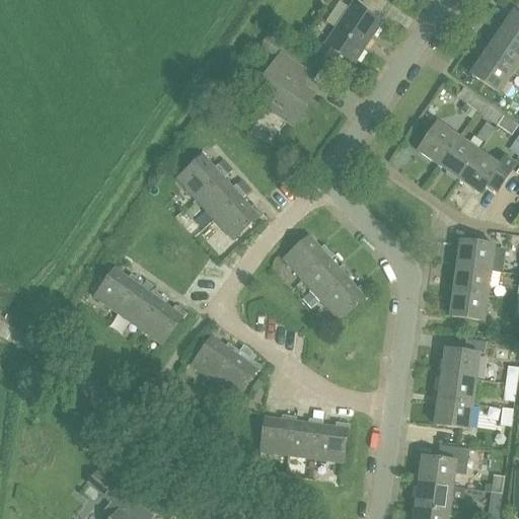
[(315,60),(329,71),(341,55),(355,65),(382,23),(353,4),(325,46),(315,60)]
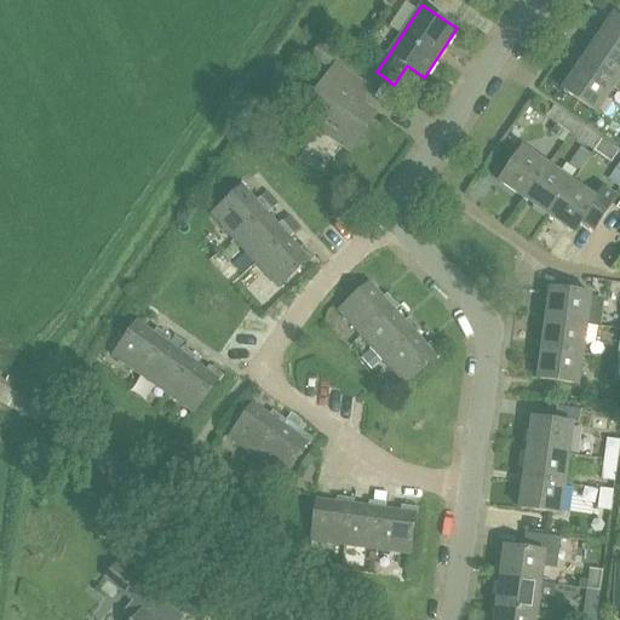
[(597,40),(619,55),(619,18),(614,15),(597,40)]
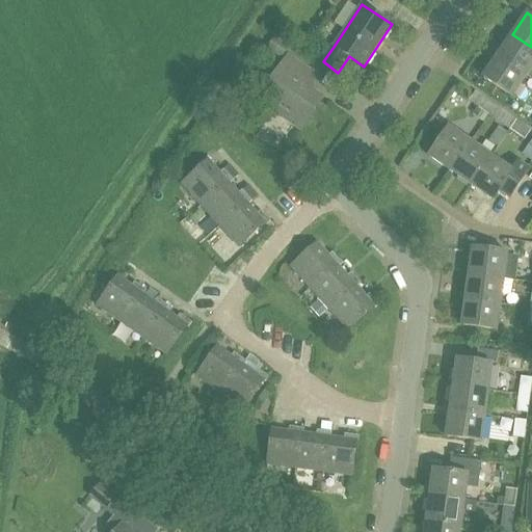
[(498,56),(527,76),(531,69),(531,47),(512,34),(498,56)]
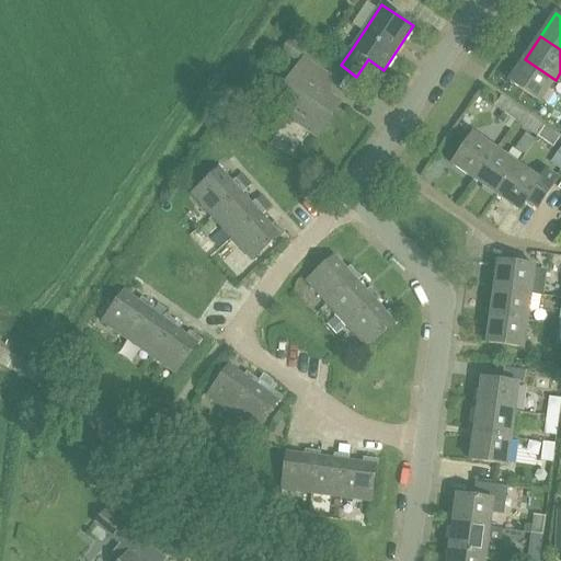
[(282,52),(297,61),(306,48),(290,38),(282,52)]
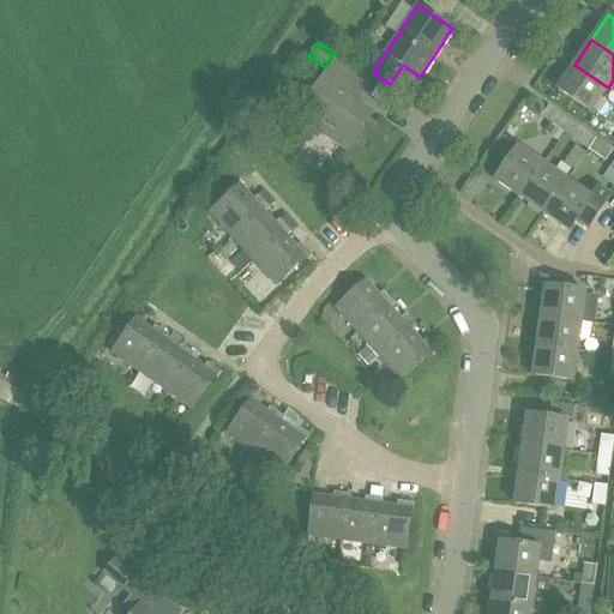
[(314,127),(347,149),(372,113),(362,107),(362,98),(356,95),(362,84),(333,65),(307,103),(324,114),(314,127)]
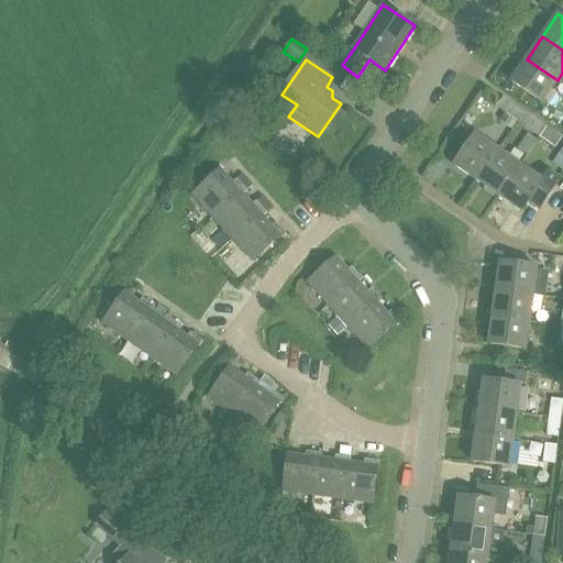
[(510,81),(542,103),(558,80),(527,59),(510,81)]
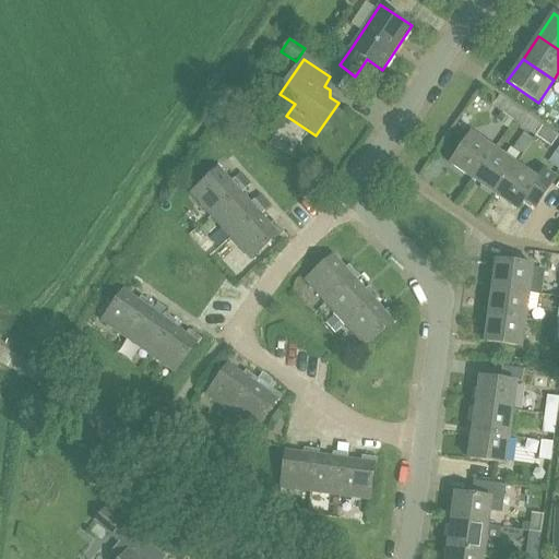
[(498,110),(513,121),(521,110),(506,100),(498,110)]
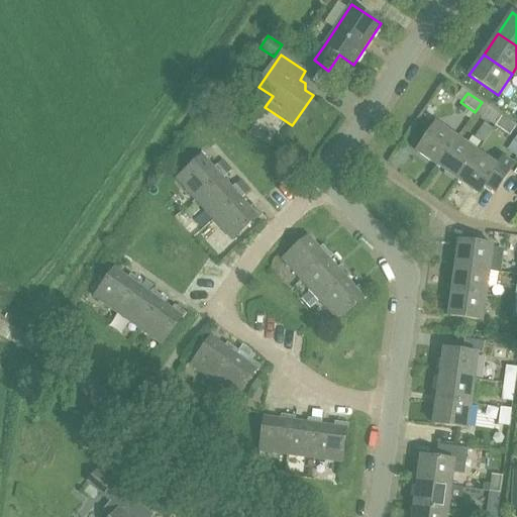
[(475,112),(489,121),(496,112),(482,102),(475,112)]
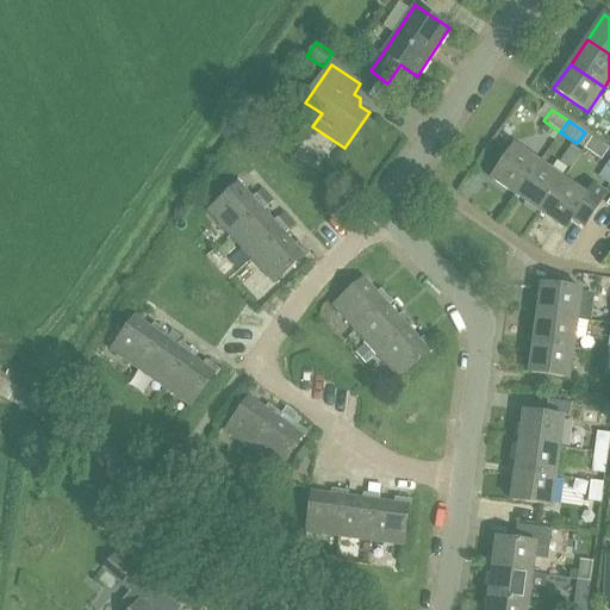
[(584,149),(602,160),(609,149),(592,137),(584,149)]
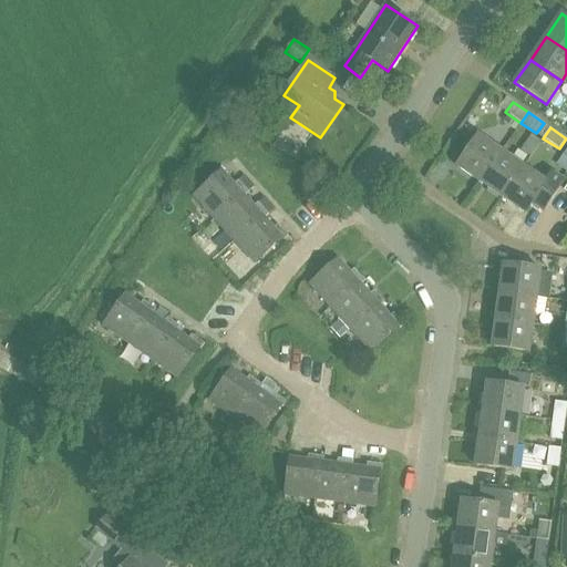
[(456,167),(480,183),(502,151),(478,135),(456,167)]
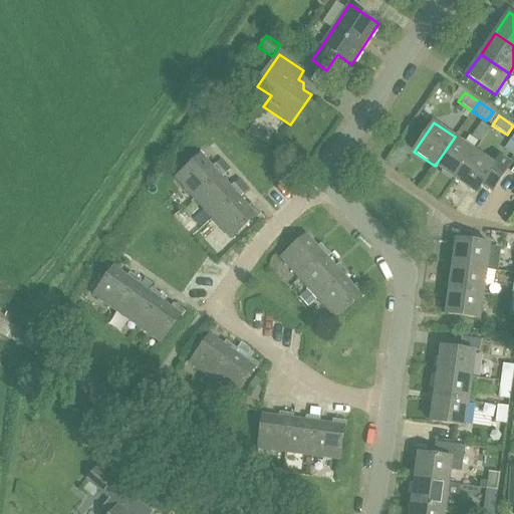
[(485,137),(475,131),(472,136),(481,142),(485,137)]
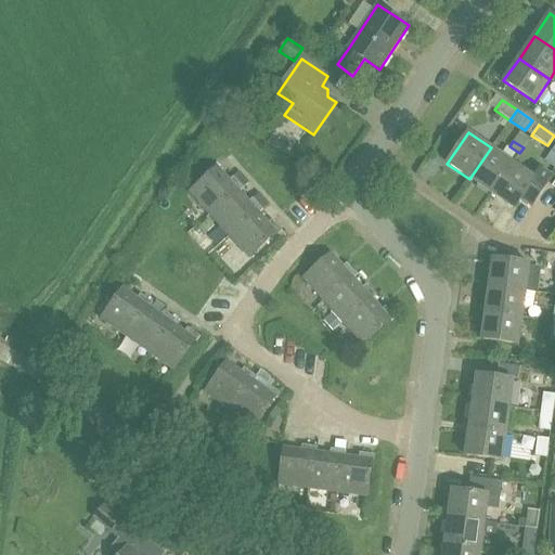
[(469,179),(492,194),(513,163),(491,147),(469,179)]
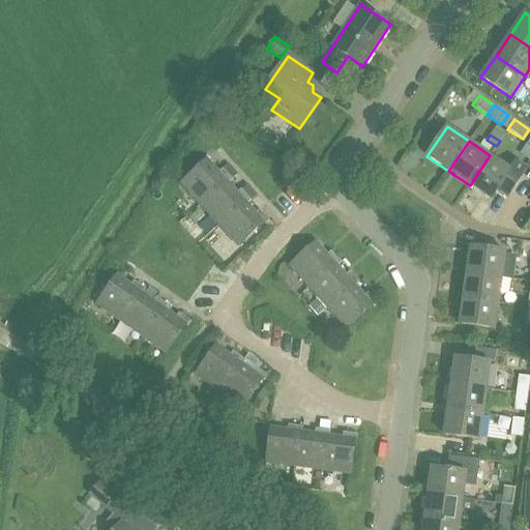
[(470,185),(492,200),(498,190),(508,198),(528,169),(516,160),(510,169),(490,155),(470,185)]
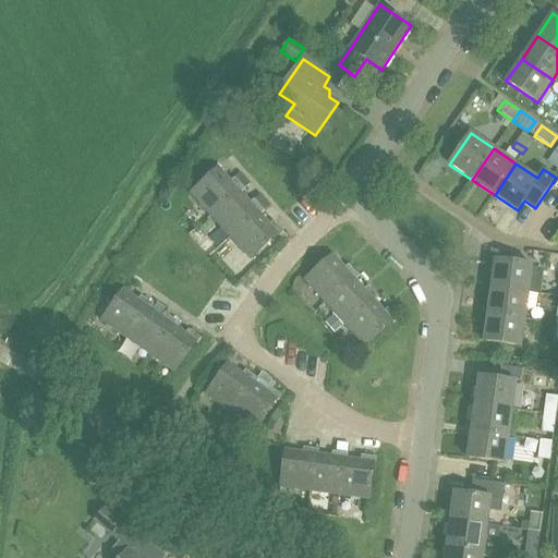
[(239,190),(241,192),(245,190),(242,186),(234,178),(231,181),(219,168),(191,193),(210,215),(239,190)]
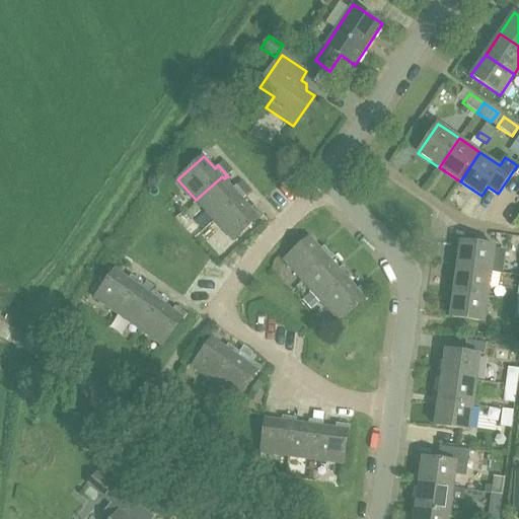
[(233,189),(224,178),(222,176),(196,200),(214,220),(240,197),(242,199),(246,196),(243,194),(236,186),(233,189)]
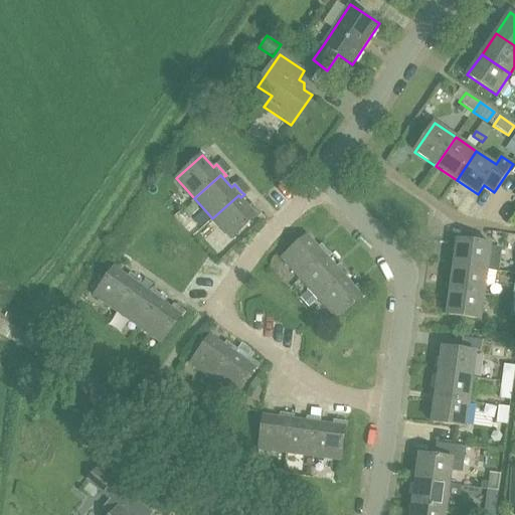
[(249,207),(240,197),(238,195),(212,218),(231,239),(256,217),(258,218),(263,214),(252,203),(249,207)]
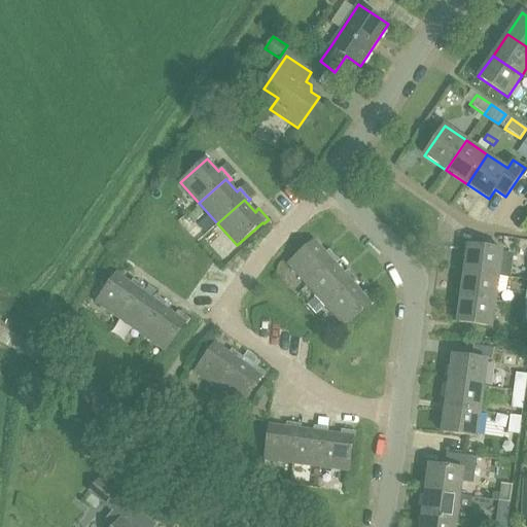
[(335,261),(336,264),(339,260),(338,258),(329,250),(326,252),(322,249),(315,241),(288,265),(308,285),(335,261)]
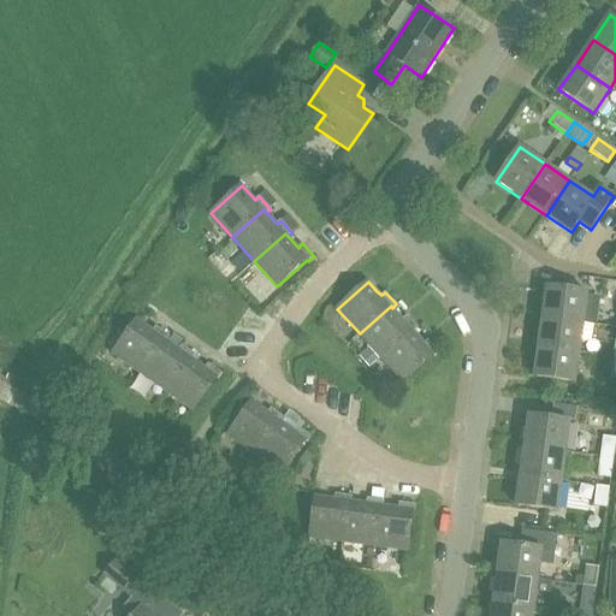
[(543,318),(584,324),(588,292),(546,288),(543,318)]
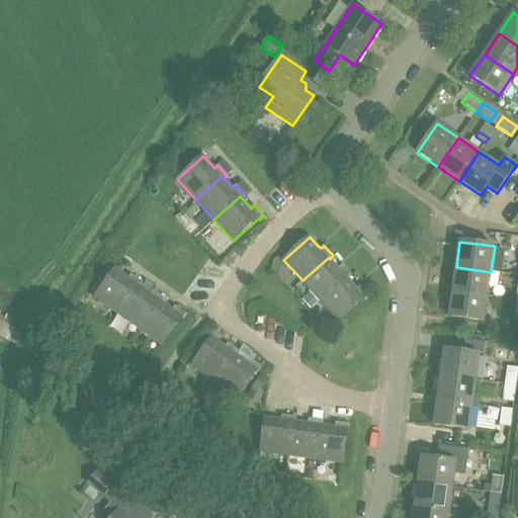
[(339,268),(330,259),(329,257),(303,280),(321,300),(346,277),(348,279),(351,276),(350,274),(342,265),(339,268)]
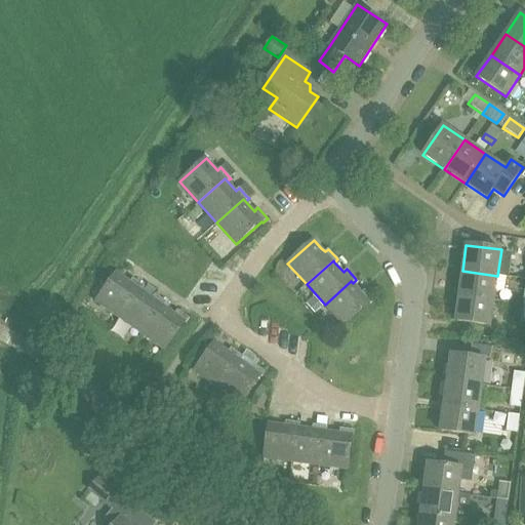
[(459,295),(494,300),(497,276),(462,271),(459,295)]
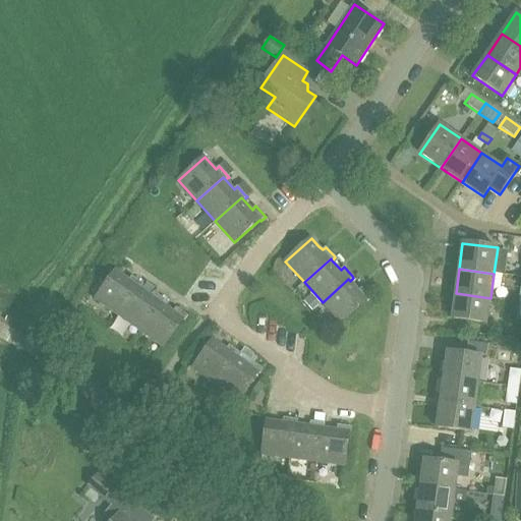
[(96,299),(118,315),(138,286),(140,288),(143,284),(141,283),(131,276),(128,280),(116,271),(96,299)]
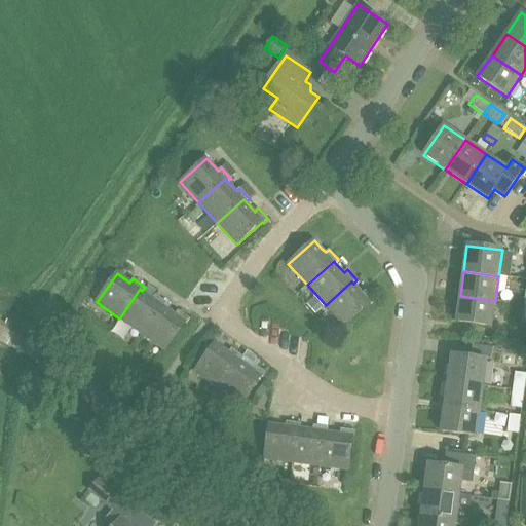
[(363,293),(353,284),(351,282),(326,305),(344,327),(371,302),(372,303),(375,301),(367,290),(363,293)]
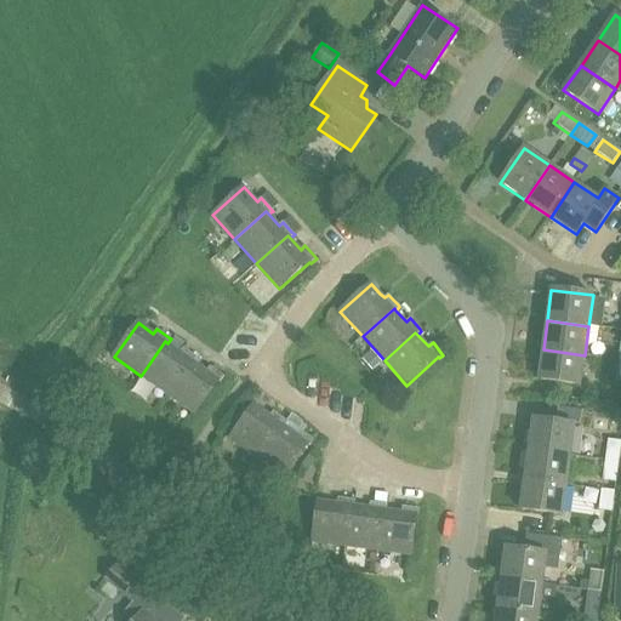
[(619,360),(620,360),(620,340),(620,345),(607,342),(605,358),(619,360)]
